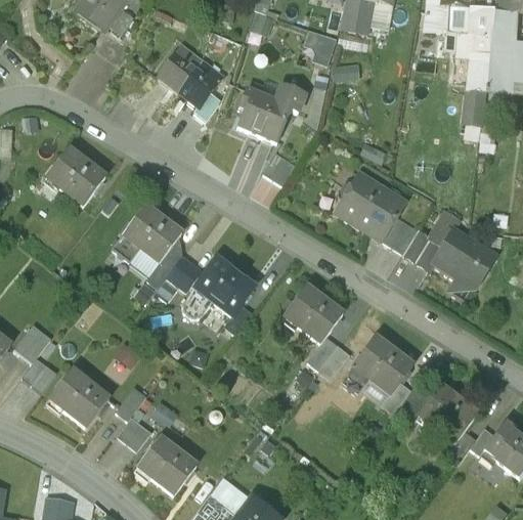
[(98,0),(93,6),(84,0),(75,13),(101,32),(103,34),(126,0),(98,0)]
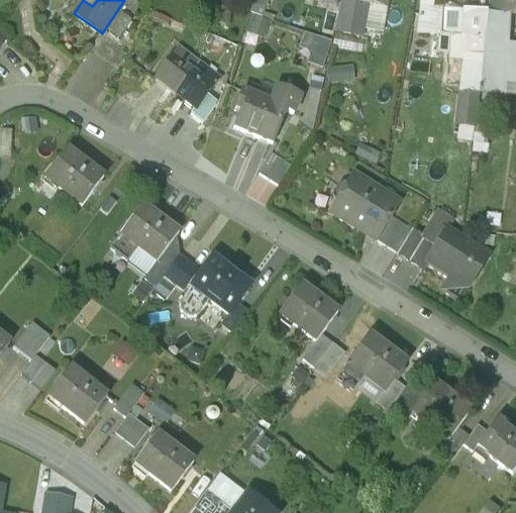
[(124,0),(102,33),(100,31),(90,45),(118,65),(129,40),(126,38),(139,0),(124,0)]
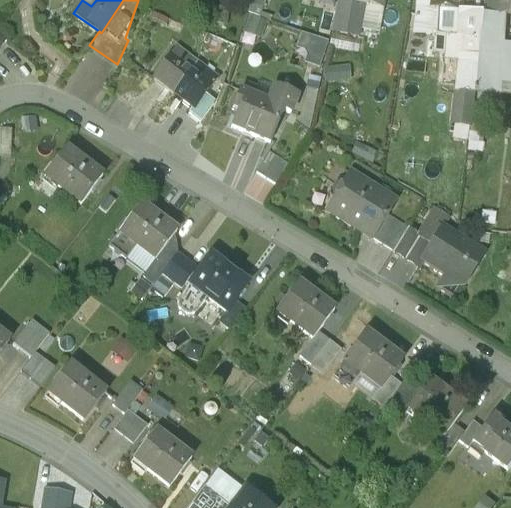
[(337,0),(335,9),(353,13),(351,22),(364,25),(367,2),(355,0),(337,0)]
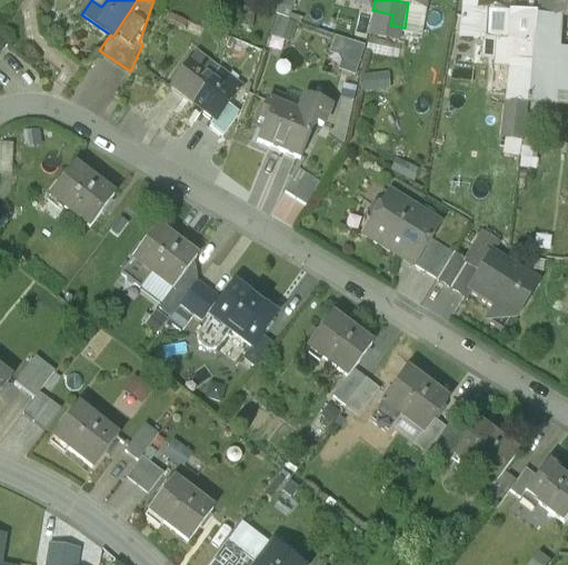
[(461,0),(460,17),(476,18),(477,7),(477,0),(461,0)]
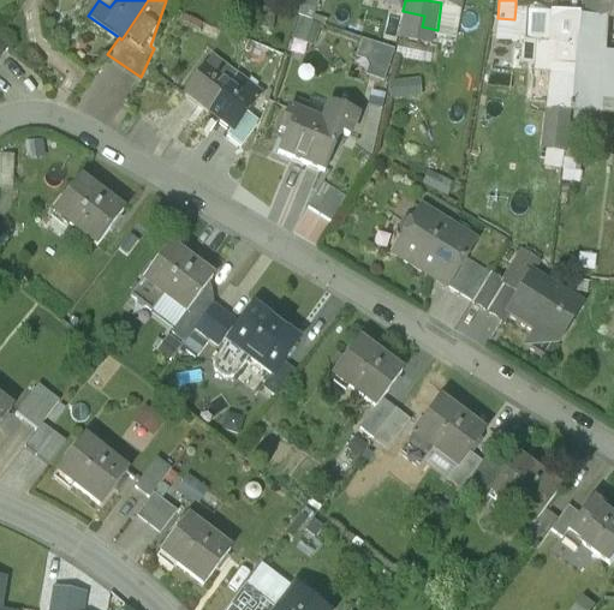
[(516,0),(516,7),(552,10),(552,0),(516,0)]
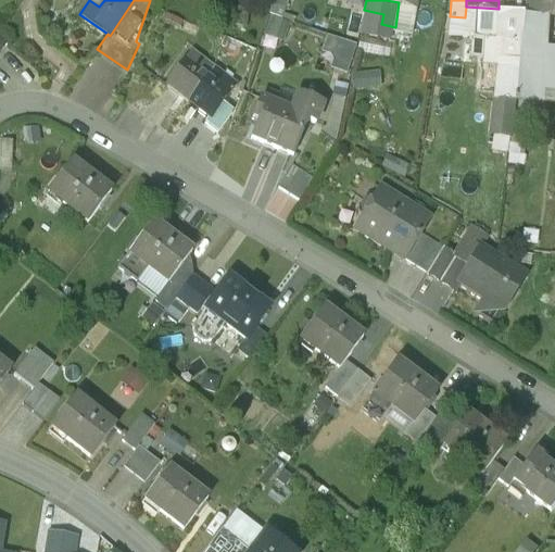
[(527,0),(522,33),(539,35),(540,13),(541,0),(527,0)]
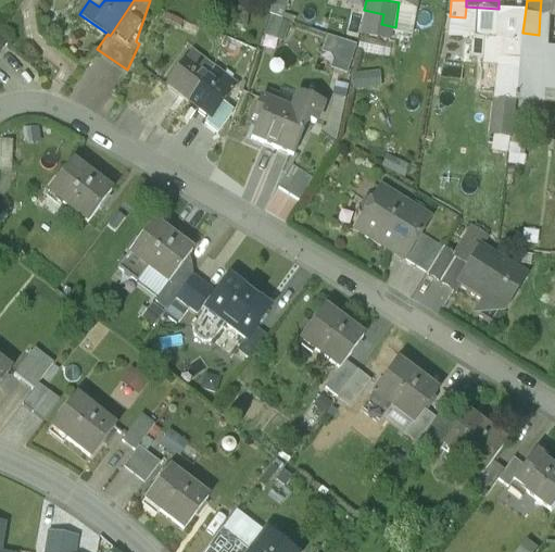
[(541,0),(540,13),(554,13),(554,0),(541,0)]
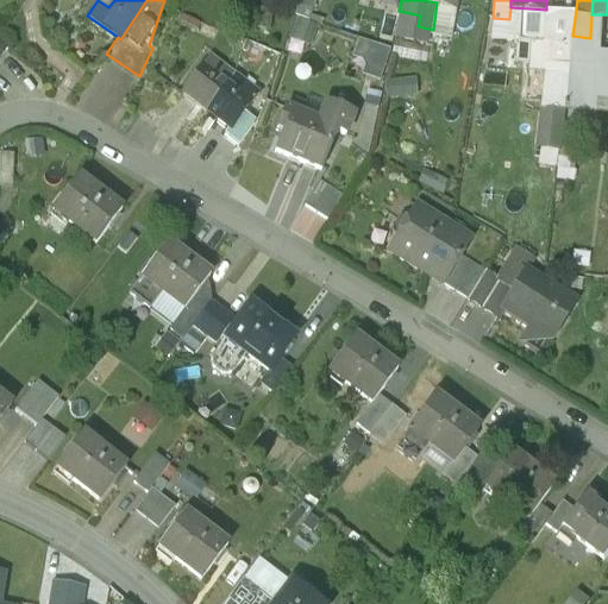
[(0,63),(16,45),(0,30),(0,63)]
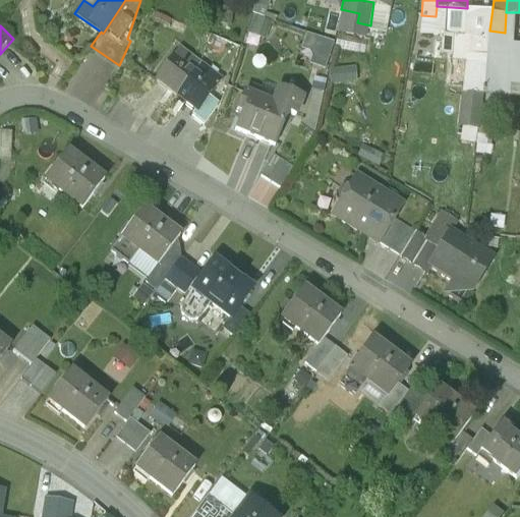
[(310,30),(306,47),(316,49),(313,61),(330,65),(338,37),(310,30)]
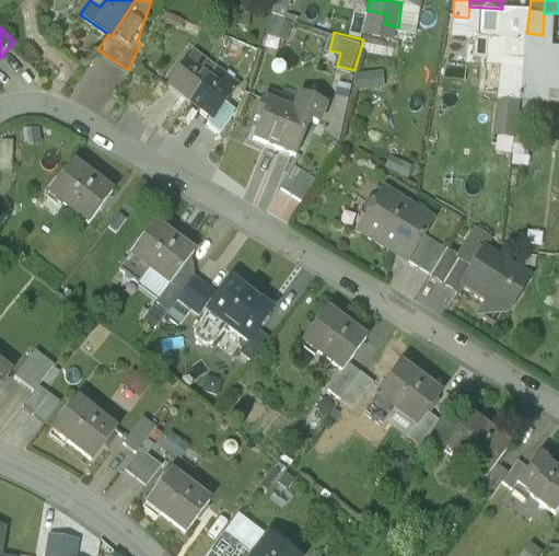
[(208,74),(185,58),(166,82),(189,99),(208,74)]
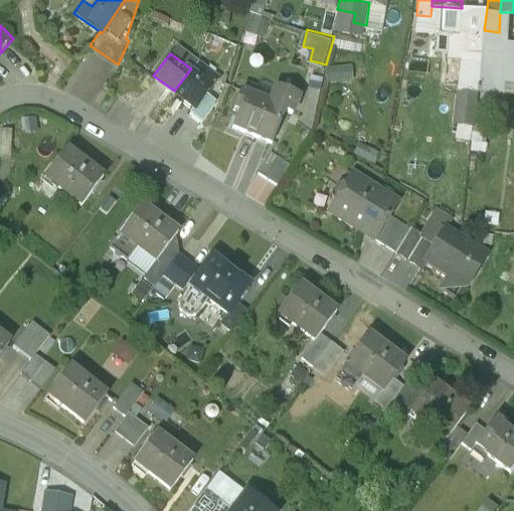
[(330,63),(331,78),(358,77),(357,62),(330,63)]
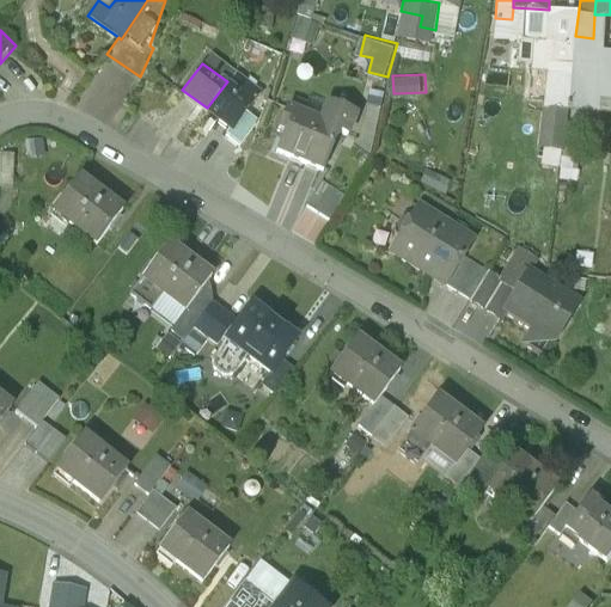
[(250,98),(227,81),(207,108),(230,124),(250,98)]
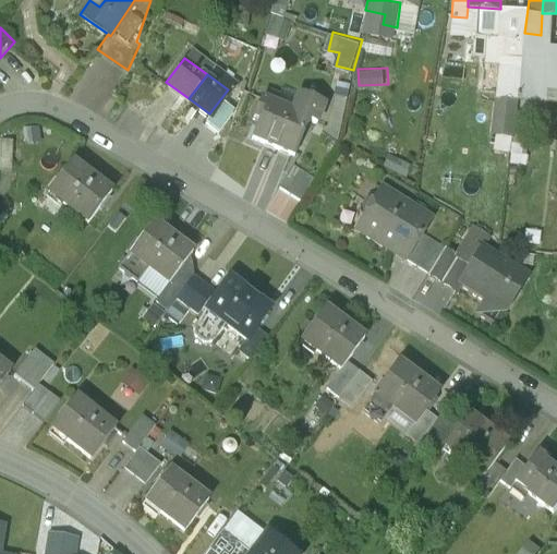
[(292,108),(263,96),(255,113),(261,116),(253,134),(295,151),(309,118),(317,121),(325,104),(299,93),(292,108)]
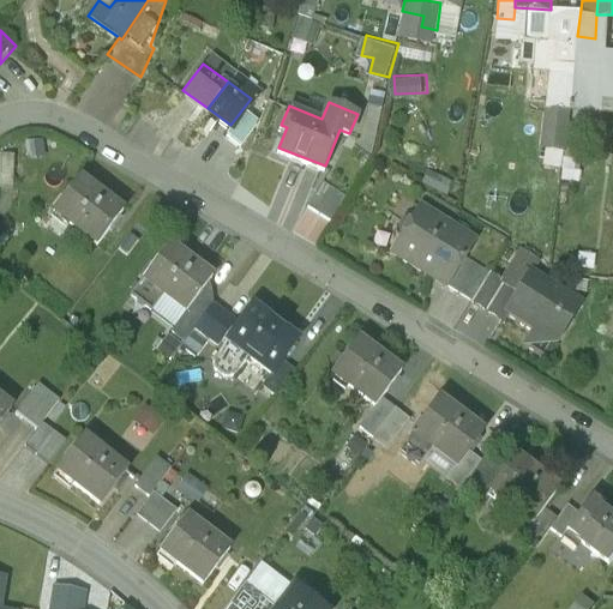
[(14,150),(1,150),(1,184),(14,182),(14,150)]
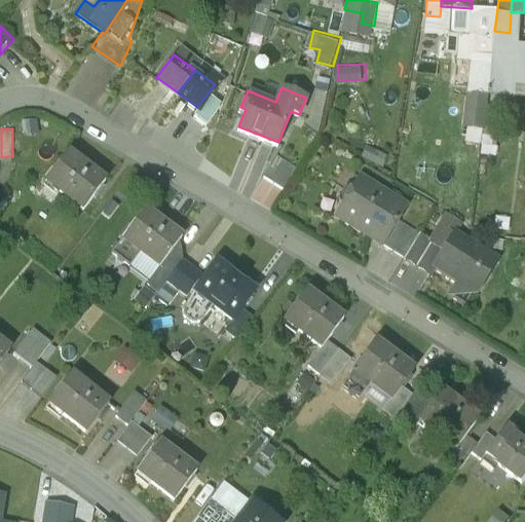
[(106,178),(80,157),(80,156),(70,148),(48,176),(63,187),(62,188),(85,206),(106,178)]
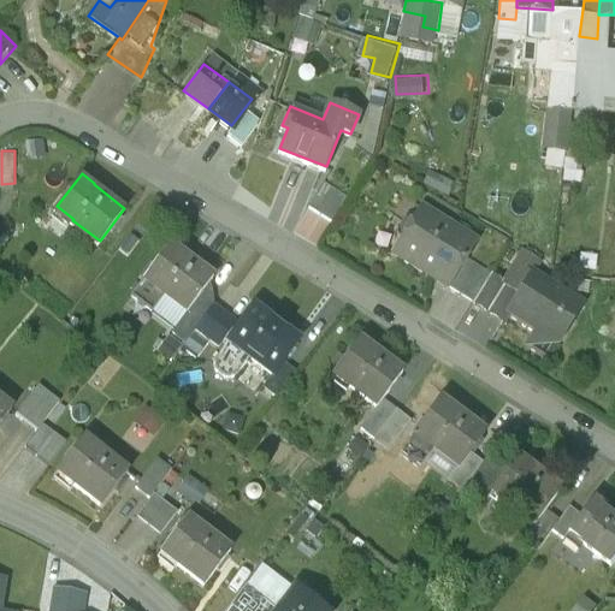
[(336,184),(323,176),(307,201),(320,209),(336,184)]
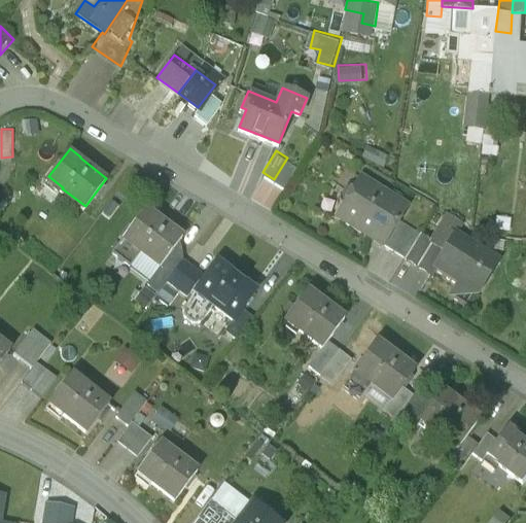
[(299,165),(287,158),(274,179),(285,185),(299,165)]
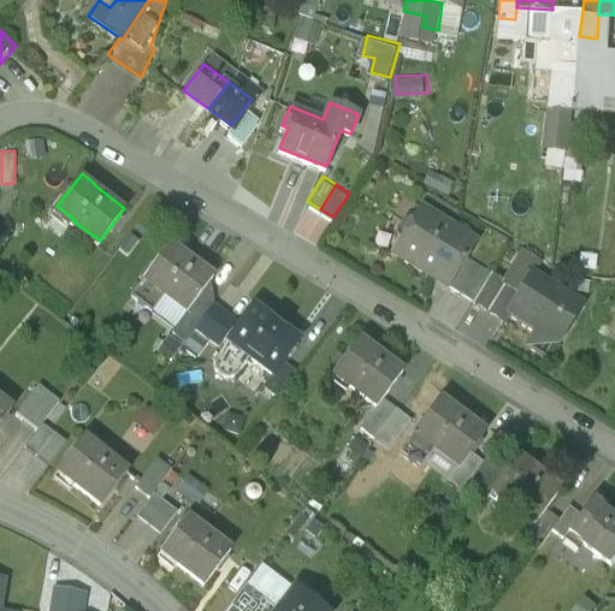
[(474,238),(423,206),(414,220),(408,218),(403,219),(397,229),(398,235),(403,237),(395,251),(436,276),(438,272),(448,278),(445,283),(447,283),(463,255),(474,238)]
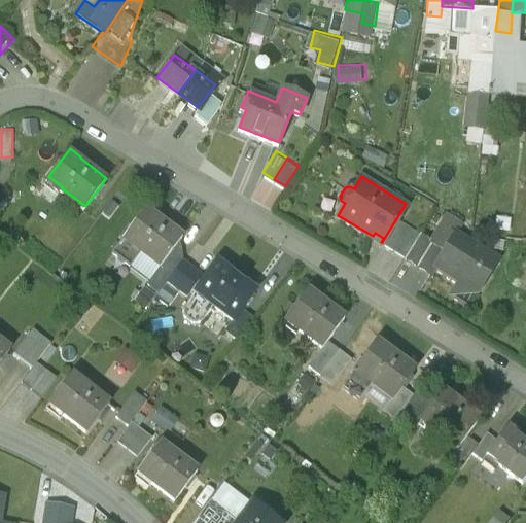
[(156,214),(156,213),(145,205),(113,248),(131,260),(141,247),(162,263),(167,255),(183,234),(156,214)]
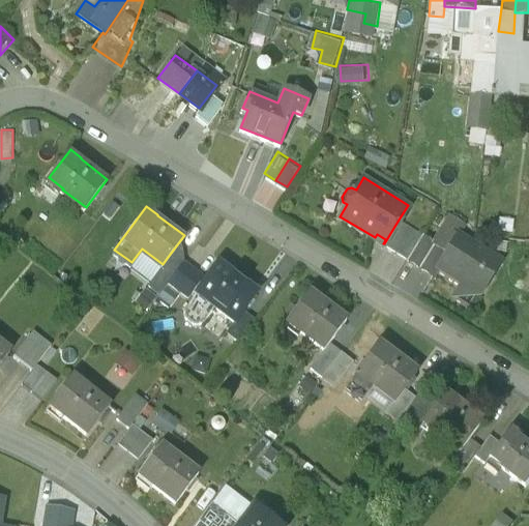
[(464,223),(450,214),(444,225),(447,227),(442,235),(452,242),(458,233),(464,223)]
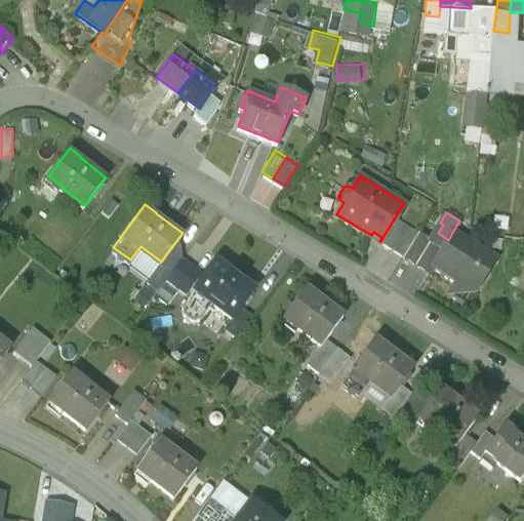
[(417,232),(395,217),(380,241),(381,242),(381,241),(404,254),(417,232)]
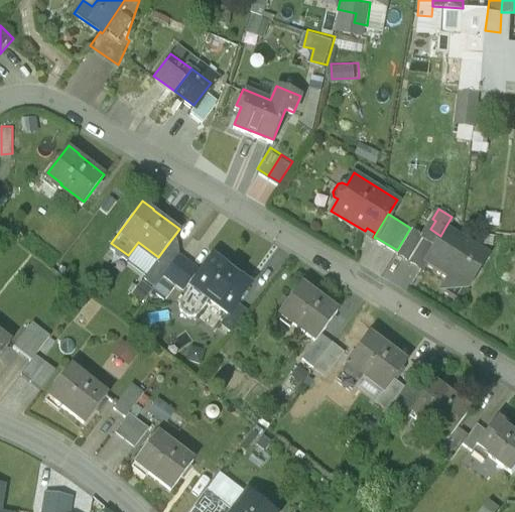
[(487,253),(445,227),(440,236),(435,244),(425,260),(448,274),(441,286),(460,297),(487,253)]
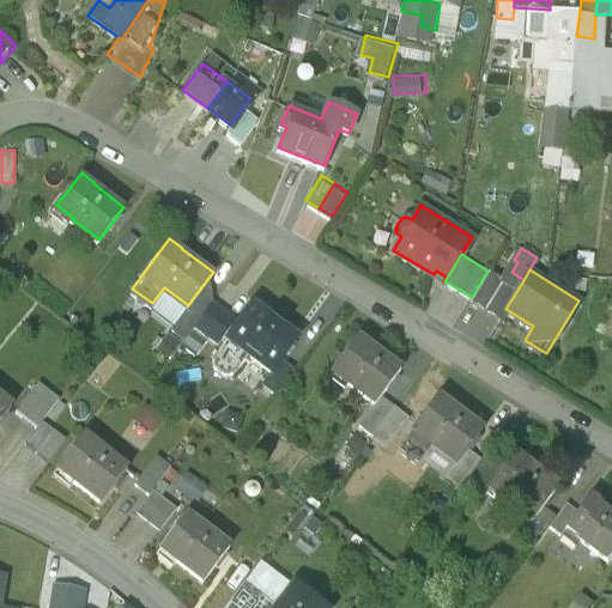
[(517,290),(488,271),(472,297),(501,315),(506,309),(517,290)]
